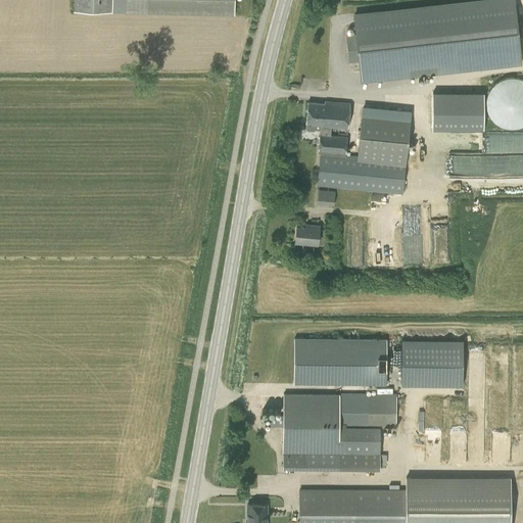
[(111,0),(73,0),(73,11),(111,12),(111,0)]
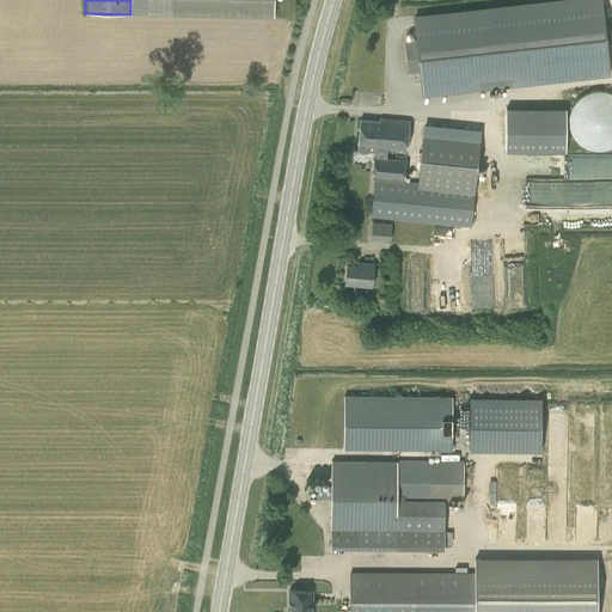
[(130,0),(130,14),(147,14),(172,16),(274,18),(274,0),(130,0)]
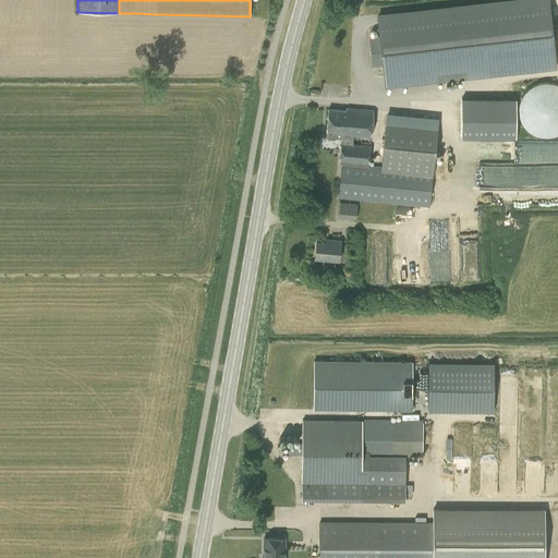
[(556,67),(547,0),(518,0),(378,15),(380,37),(370,38),(373,65),(384,64),(386,85),(556,67)]
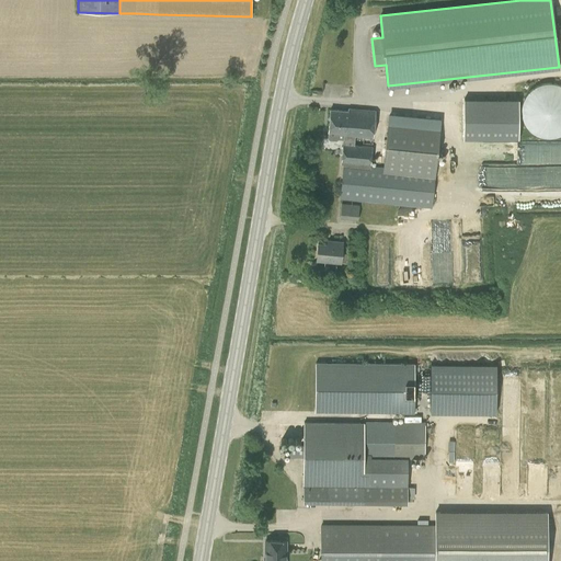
[(560,86),(558,84),(554,83),(552,83),(549,83),(546,83),(544,83),(540,84),(538,86),(535,87),(533,89),(530,90),(528,92),(526,94),(525,96),(524,100),(523,102),(522,105),(522,107),(522,111),(522,114),(522,116),(523,119),(524,122),(525,125),(526,127),(528,129),(530,132),(533,134),(535,135),(538,136),(540,137),(544,138),(546,138),(549,139),(552,138),(554,138),(558,137),(560,136),(560,135),(560,86)]
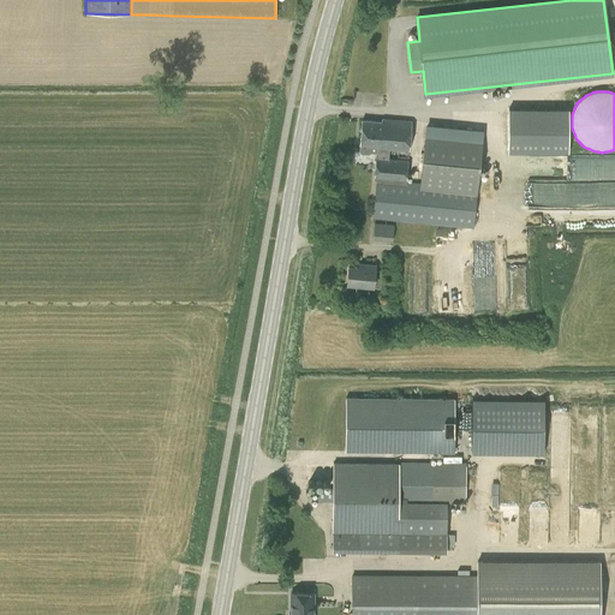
[(509,107),(508,151),(569,153),(571,107),(509,107)]
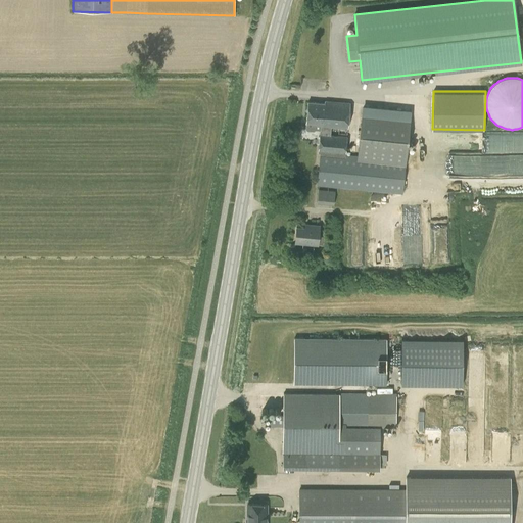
[(325,101),(325,103),(307,102),(305,123),(305,129),(307,131),(314,132),(315,130),(320,131),(319,151),(345,153),(346,137),(330,135),(330,127),(338,128),(338,134),(346,135),(349,104),(325,101)]
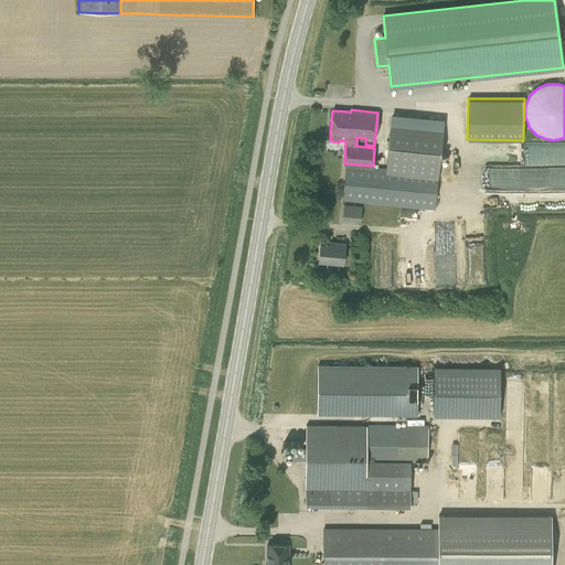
[(343,200),(434,210),(441,136),(390,130),(386,169),(347,166),(343,200)]
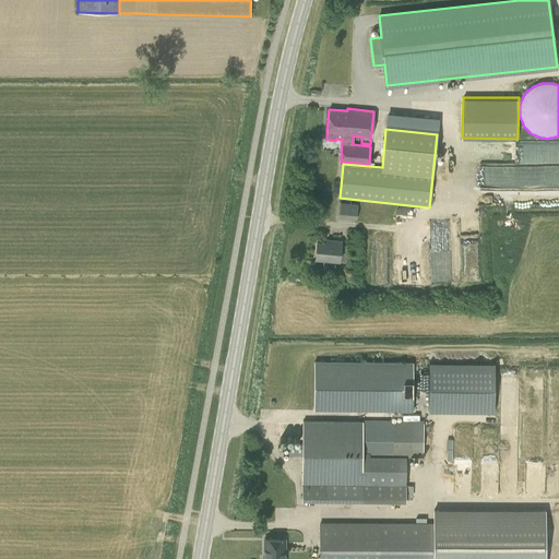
[(487,187),(558,186),(558,163),(487,164),(487,187)]
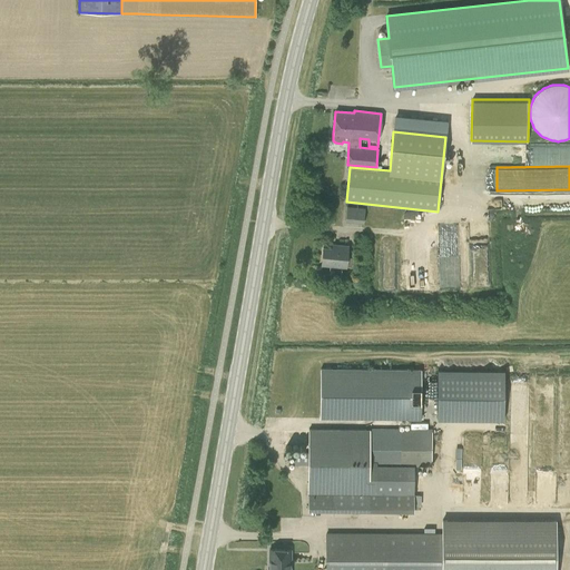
[(364,223),(365,209),(346,207),(345,222),(364,223)]
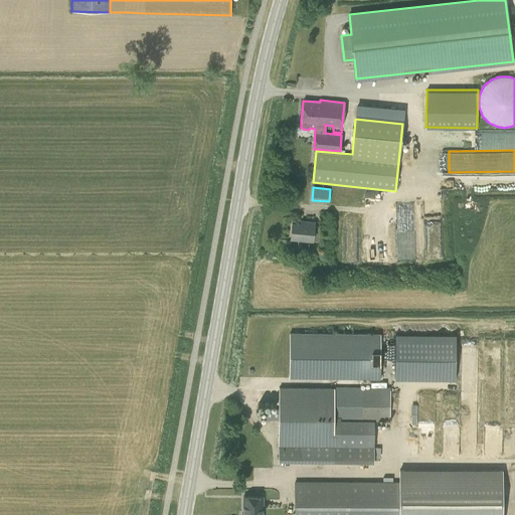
[(291,239),(312,240),(314,222),(305,221),(305,224),(292,223),(291,239)]
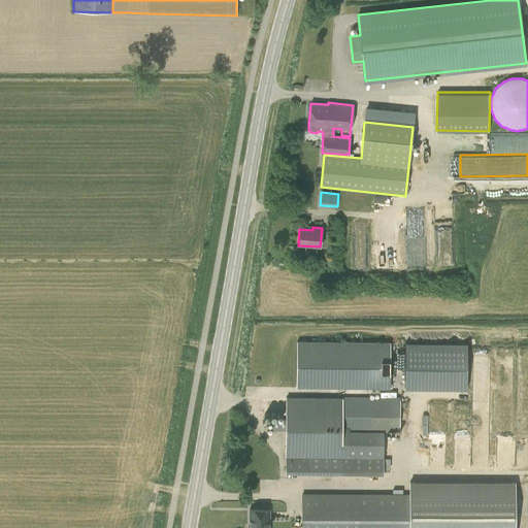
[(406,387),(468,388),(469,341),(406,340),(406,387)]
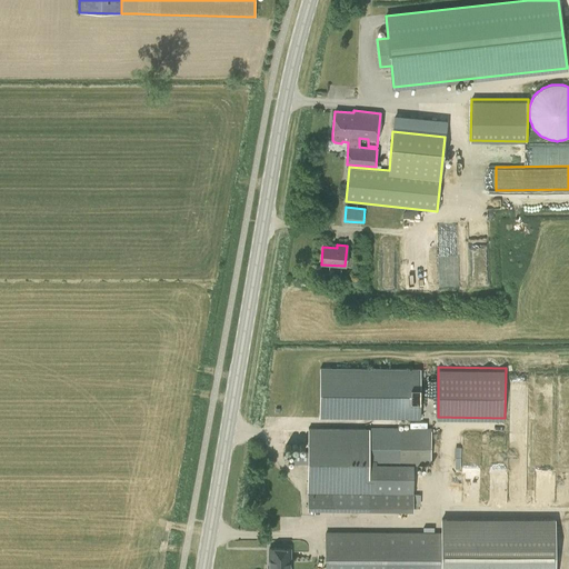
[(319,418),(420,418),(420,369),(320,368),(319,418)]
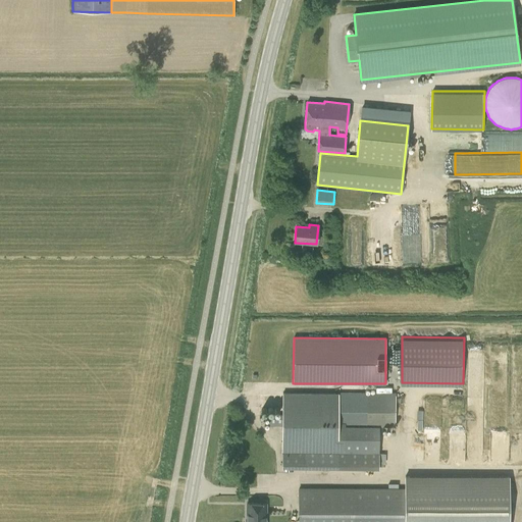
[(356,426),(396,427),(396,395),(282,393),(282,415),(268,415),(268,425),(282,425),(281,468),(379,468),(379,452),(356,452),(356,426)]
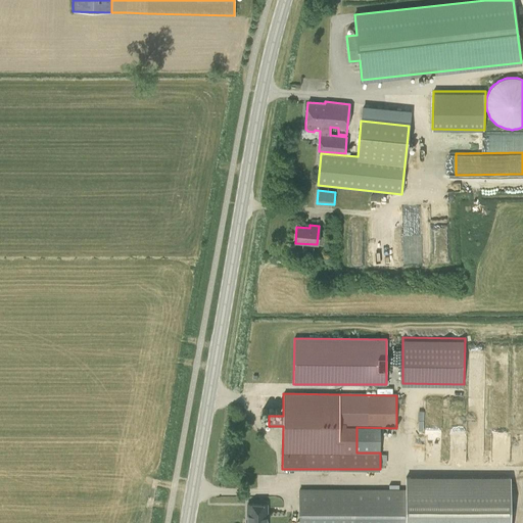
[(400,522),(401,488),(298,488),(297,522),(400,522)]
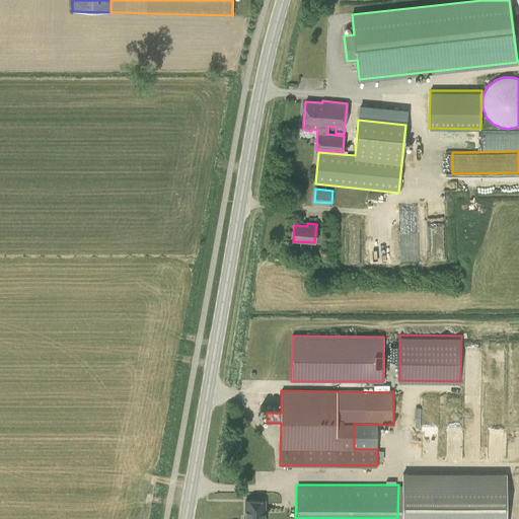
[(264,518),(264,500),(245,500),(244,518),(264,518)]
